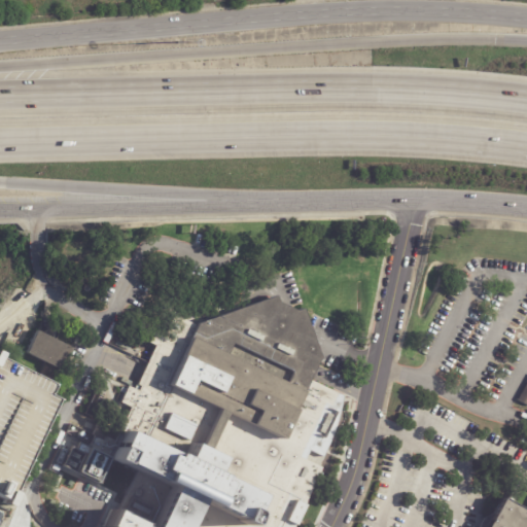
[(282,295),(196,323),(166,314),(140,386),(215,421),(197,451),(137,427),(128,456),(179,486),(157,526),(155,526),(113,505),(104,526),(198,526),(211,499),(259,525),(274,493),(224,471),(236,453),(223,445),(236,414),(286,443),(323,358),(306,312),(282,295)]
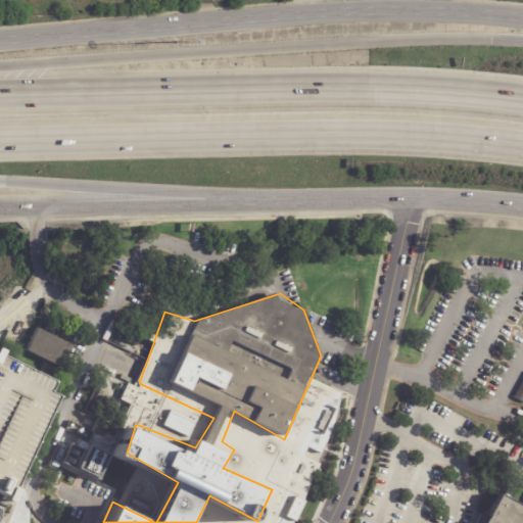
[(68,344),(58,366),(20,347),(32,326),(68,344)]
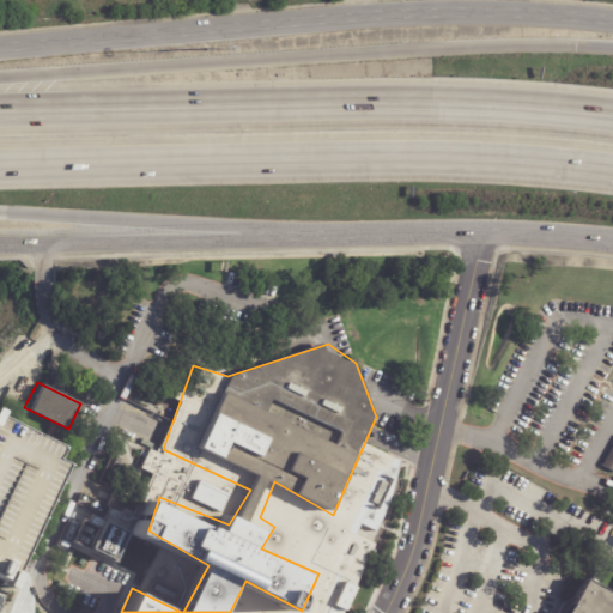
[(147,449),(139,468),(155,475),(158,466),(175,473),(175,472),(186,477),(198,449),(194,448),(199,434),(170,422),(157,453),(147,449)]
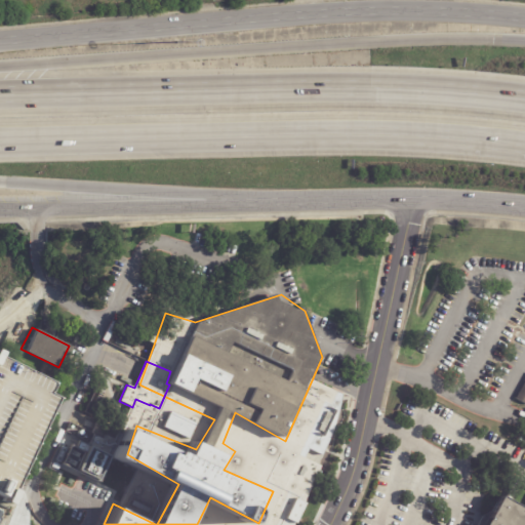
[(0,363),(48,388),(51,390),(47,399),(54,402),(0,514),(0,363)]
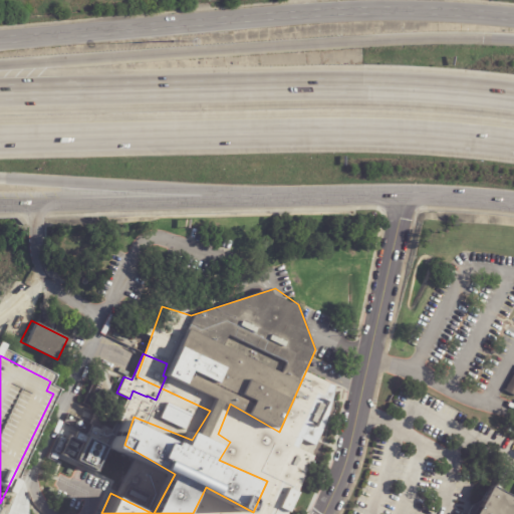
[(513,397),(503,390),(513,369),(513,397)]
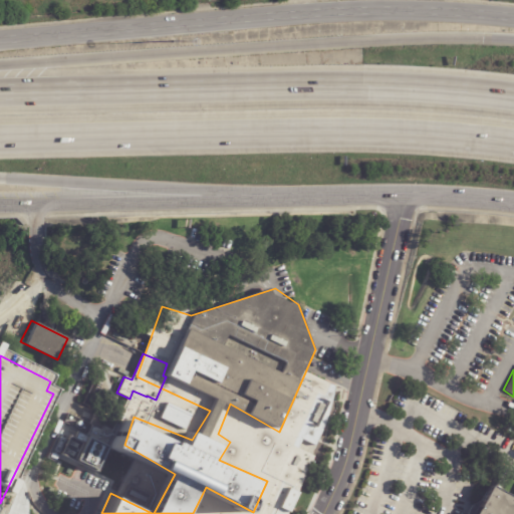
[(513,513),(513,497),(495,488),(481,513),(513,513)]
